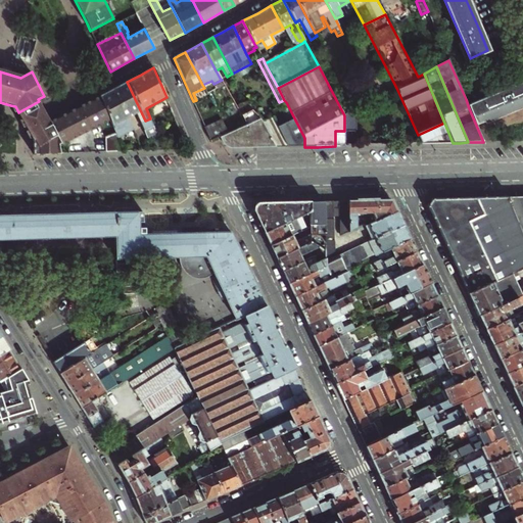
[(243,108),(226,77),(221,80),(222,80),(241,116),(252,110),(248,104),(243,108)]
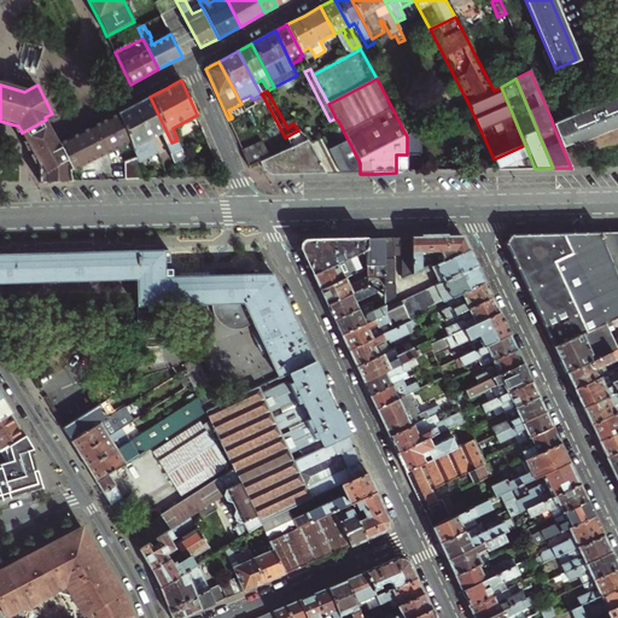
[(117,114),(129,141),(136,157),(139,163),(157,153),(150,139),(159,134),(175,163),(186,158),(178,140),(172,143),(150,97),(134,105),(117,114)]
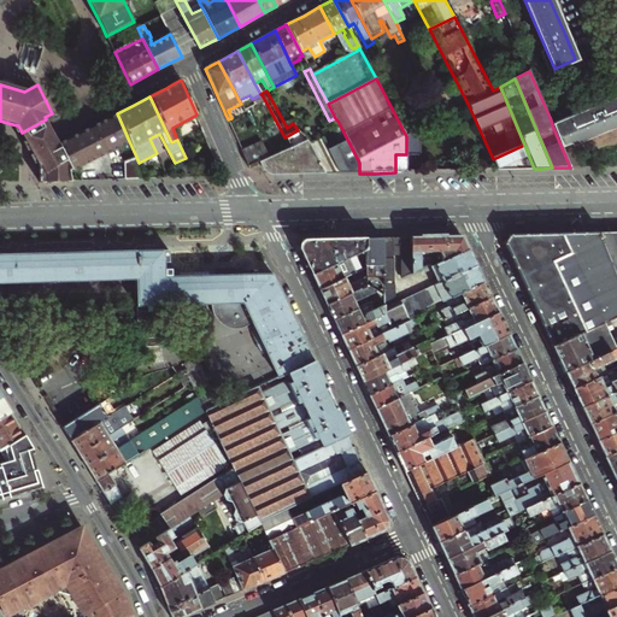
[(559,113),(550,117),(553,128),(554,127),(563,145),(571,141),(573,144),(616,124),(616,100),(564,123),(559,113)]
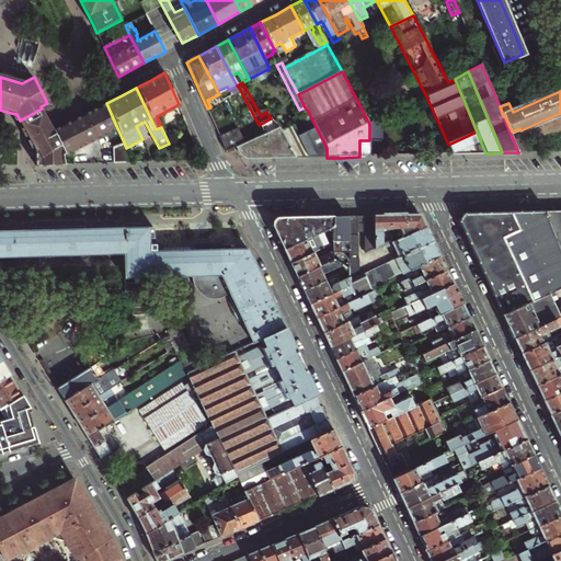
[(84,114),(96,139),(117,128),(106,103),(95,109),(84,114)]
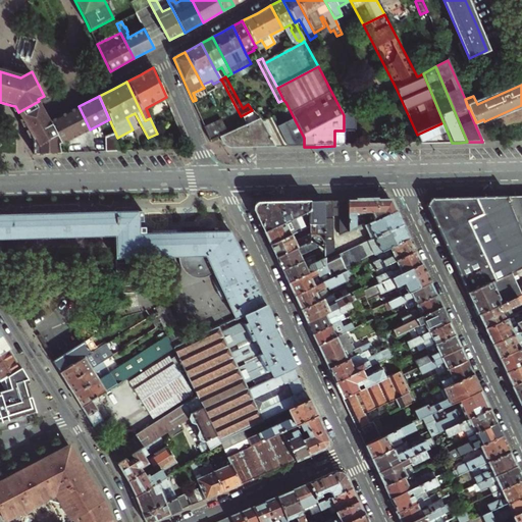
[(39,101),(18,112),(24,123),(30,133),(50,121),(39,101)]
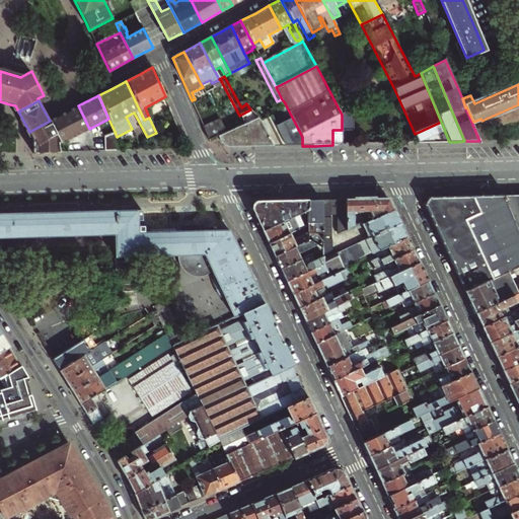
[(277,114),(271,118),(286,147),(293,146),(302,146),(302,137),(284,101),(280,103),(281,106),(280,106),(285,116),(280,119),(277,114)]
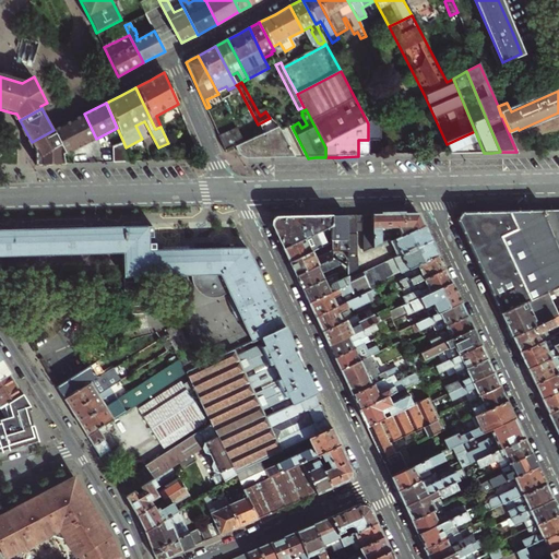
[(54,130),(66,154),(96,139),(84,114),(70,121),(54,130)]
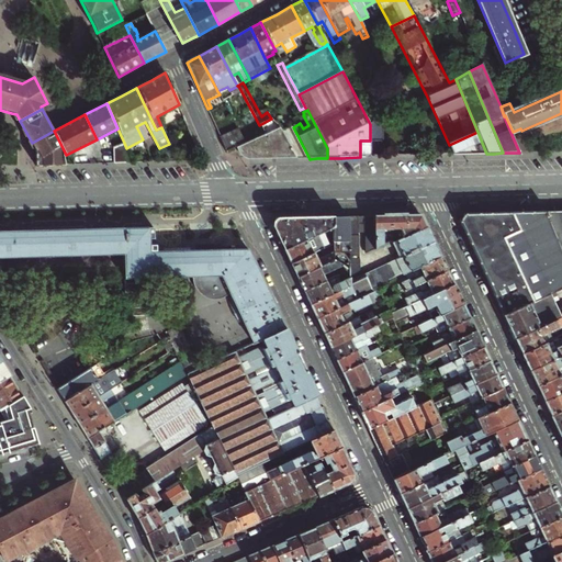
[(382,117),(370,124),(370,141),(371,143),(381,143),(383,139),(382,117)]
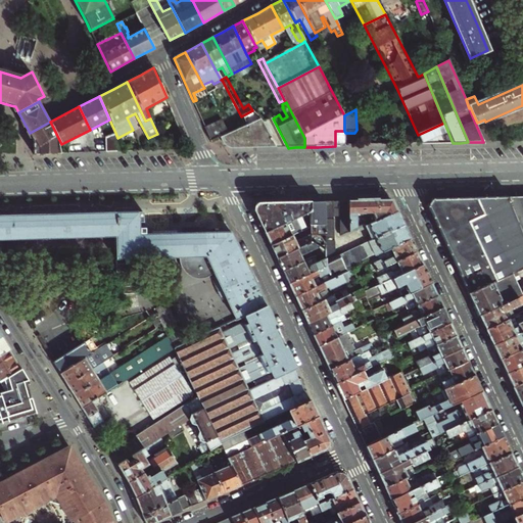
[(252,110),(241,116),(245,125),(257,148),(266,148),(276,148),(258,115),(252,110)]
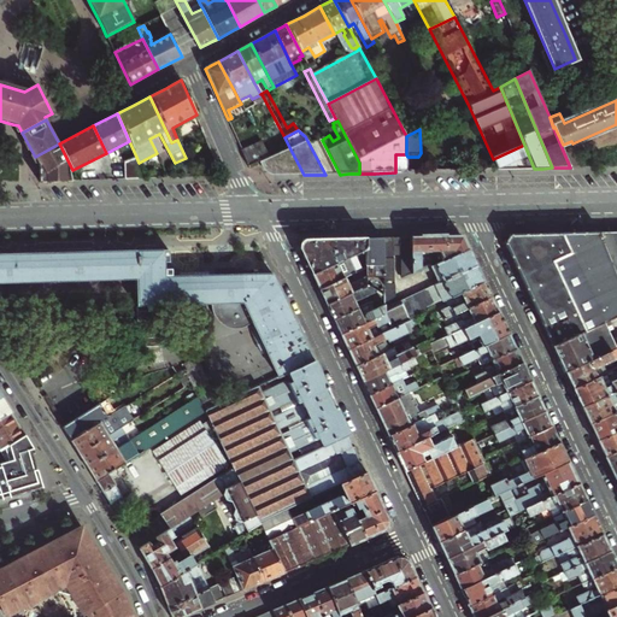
[(317,130),(305,136),(325,175),(340,175),(322,140),(317,130)]
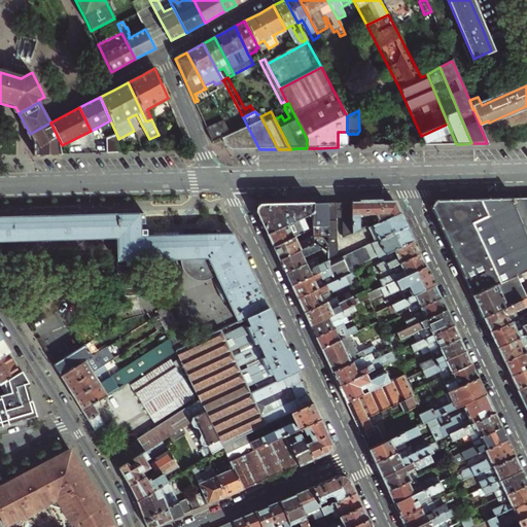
[(223,121),(206,129),(212,142),(221,138),(230,134),(223,121)]
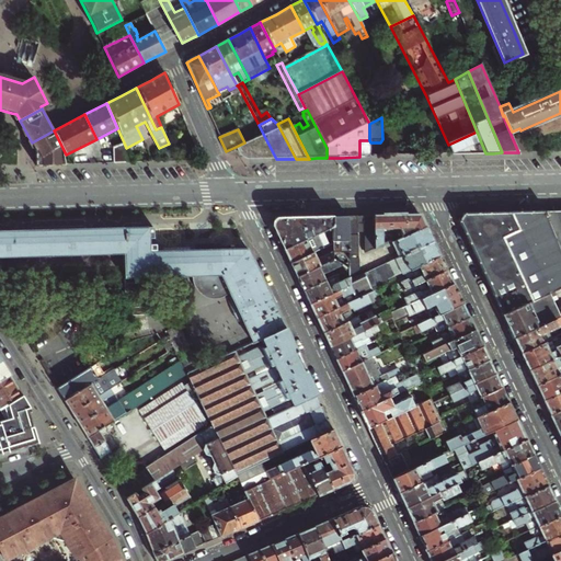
[(38,167),(67,164),(64,157),(66,155),(54,130),(32,142),(37,151),(37,161),(38,167)]
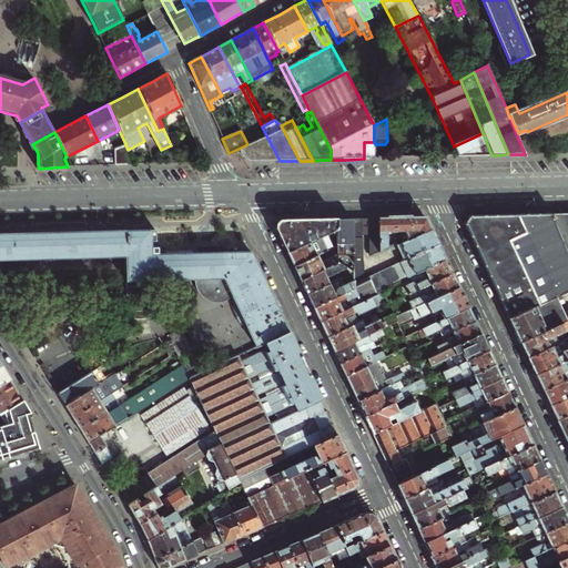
[(483,133),(454,146),(457,156),(474,155),(492,155),(483,133)]
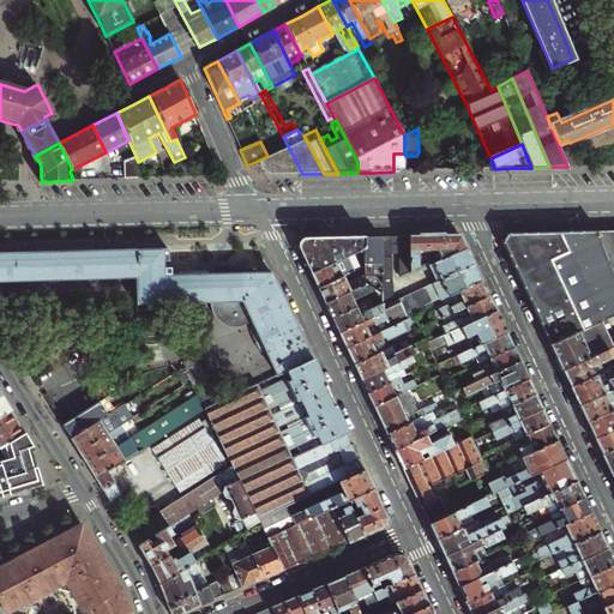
[(288,146),(268,156),(258,161),(263,172),(269,175),(302,174),(288,146)]
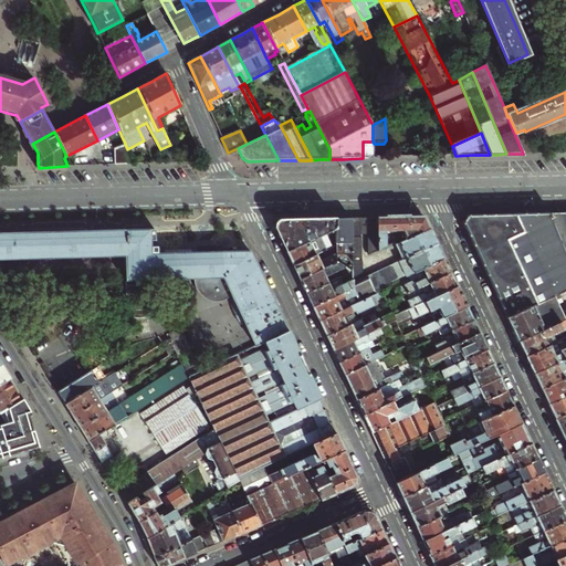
[(374,158),(374,144),(373,142),(363,142),(363,158),(374,158)]
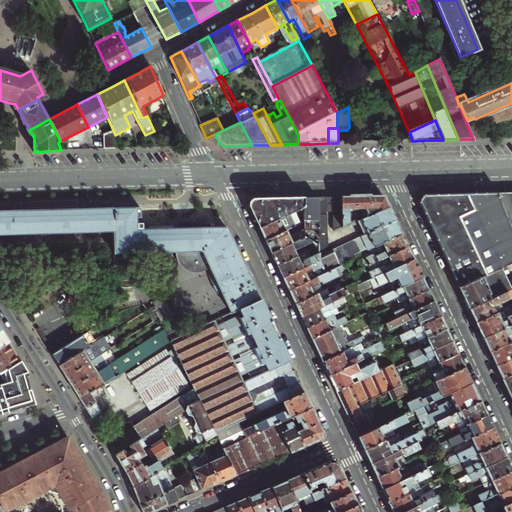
[(121,149),(115,135),(113,130),(103,134),(104,149),(121,149)]
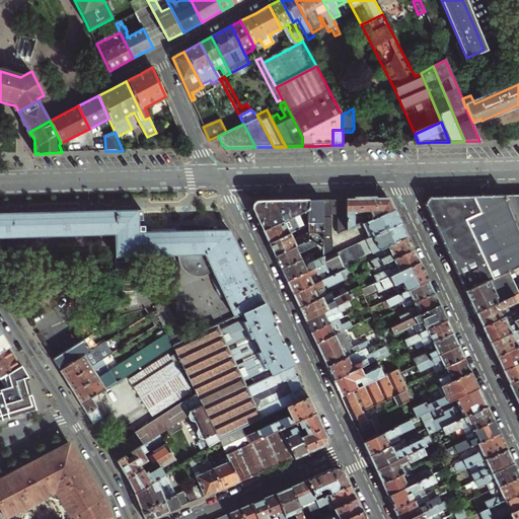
[(482,197),(507,271),(518,265),(518,195),(511,196),(482,197)]
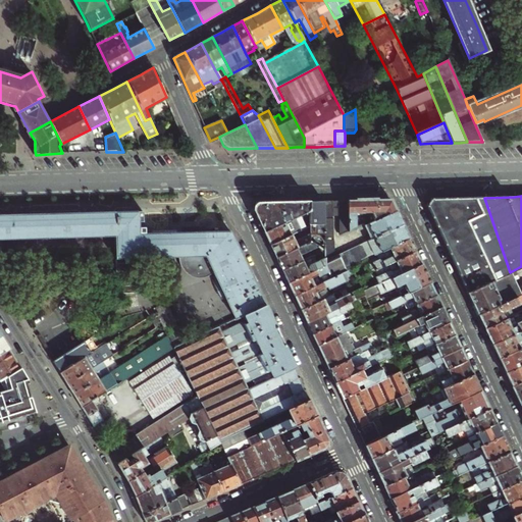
[(510,272),(484,198),(430,200),(425,207),(472,304),(477,315),(521,295),(510,272)]
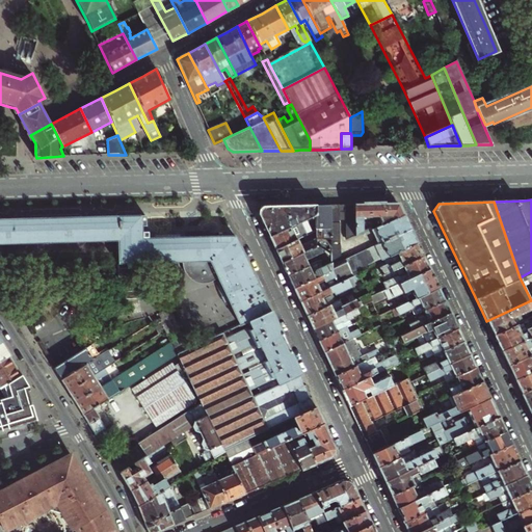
[(352,206),(353,238),(363,233),(363,220),(371,220),(371,219),(379,219),(381,224),(381,225),(382,228),(403,217),(399,208),(397,204),(383,204),(383,203),(377,204),(377,205),(373,205),(370,205),(370,204),(364,204),(364,205),(352,206)]
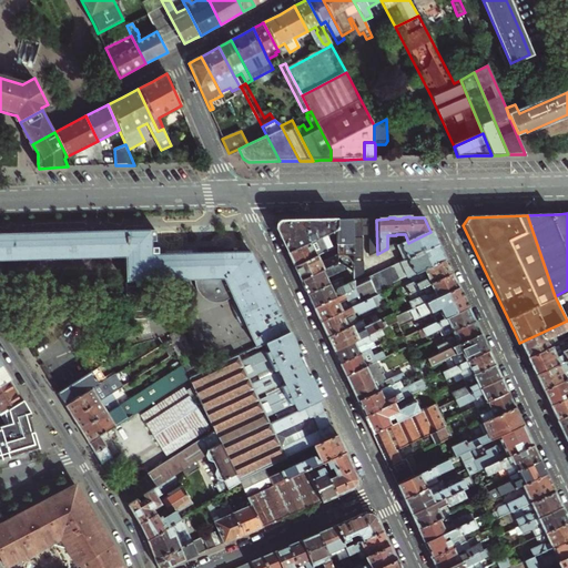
[(351,221),(353,257),(353,283),(353,291),(361,305),(383,294),(382,292),(407,280),(399,264),(364,282),(363,257),(362,220),(351,221)]
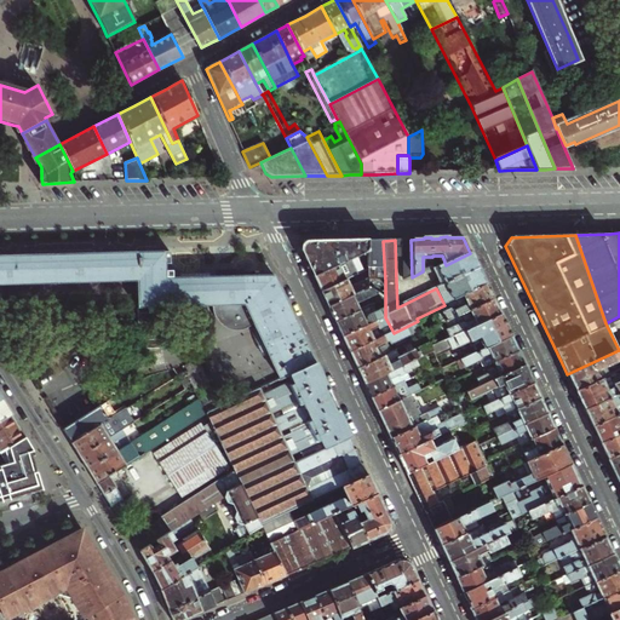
[(411,240),(402,240),(403,281),(412,277),(411,240)]
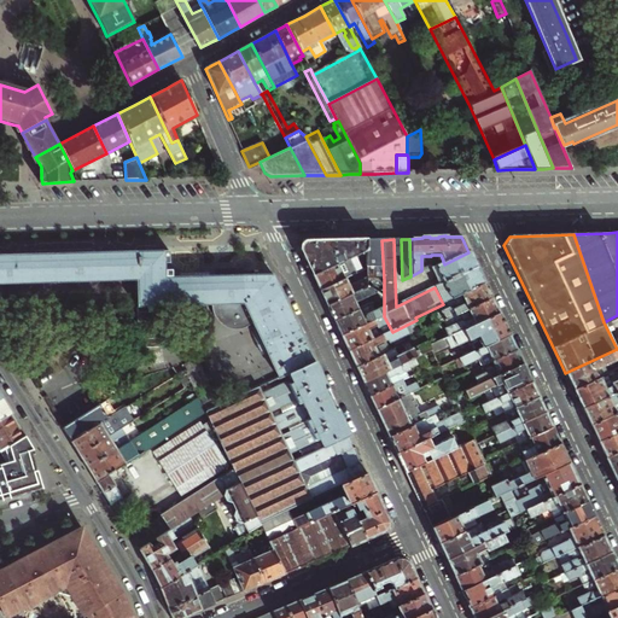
[(307,267),(312,277),(366,252),(365,240),(326,243),(304,244),(299,251),(307,267)]
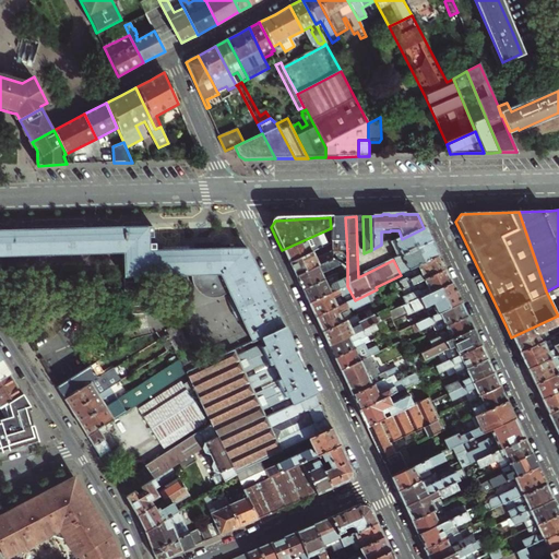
[(331,228),(331,237),(331,252),(331,254),(347,253),(345,217),(337,217),(330,217),(331,228)]
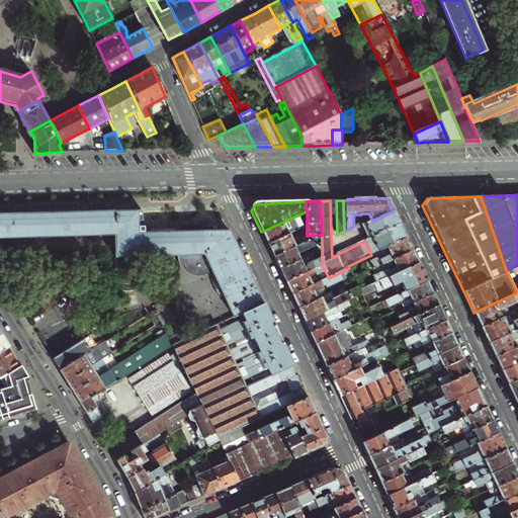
[(135,255),(145,231),(145,224),(143,224),(142,207),(24,212),(0,213),(0,237),(114,233),(115,290),(135,290),(135,255)]
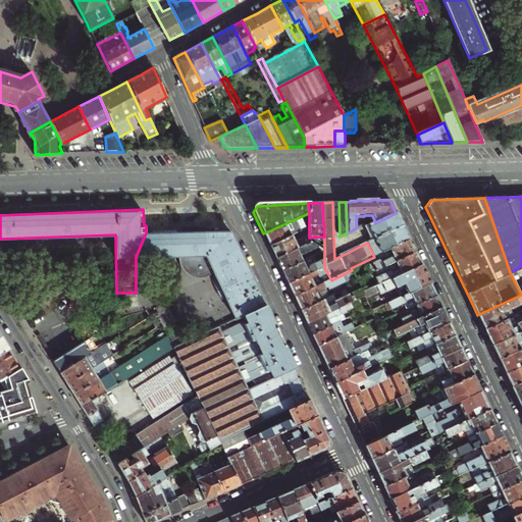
[(267,242),(269,247),(299,233),(300,232),(298,226),(309,221),(309,213),(263,233),(267,242)]
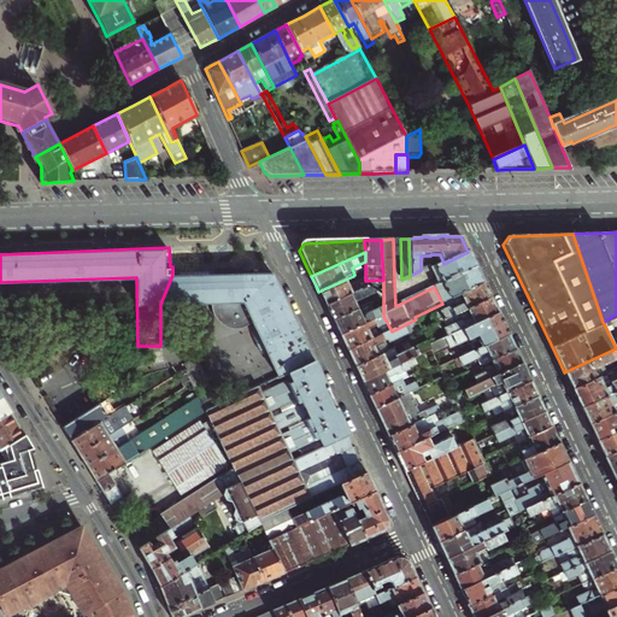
[(468,252),(444,264),(432,269),(439,286),(476,269),(471,260),(468,252)]
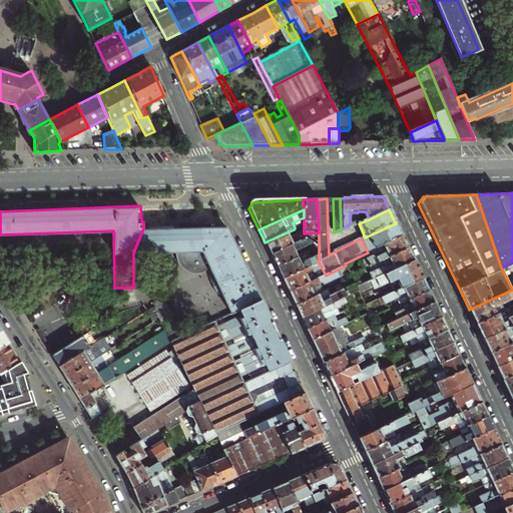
[(396,223),(365,237),(361,238),(368,252),(375,249),(402,236),(399,229),(396,223)]
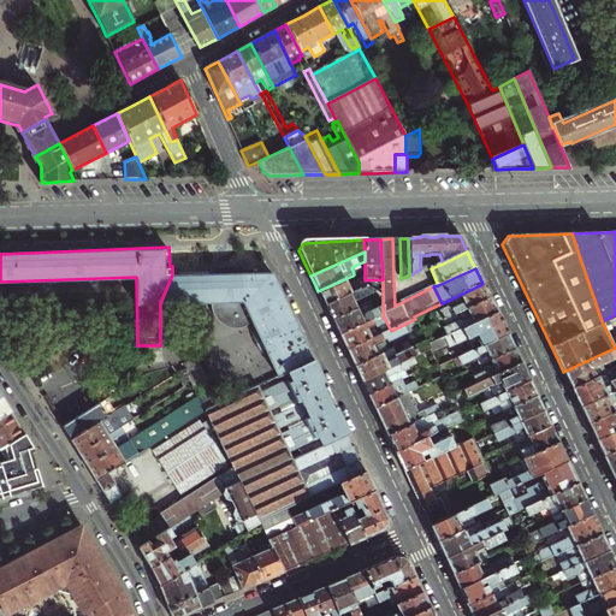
[(172,274),(160,303),(213,303),(224,303),(224,317),(236,317),(236,326),(254,326),(255,329),(278,378),(313,362),(300,335),(271,274),(209,274),(181,274),(176,274),(172,274)]
